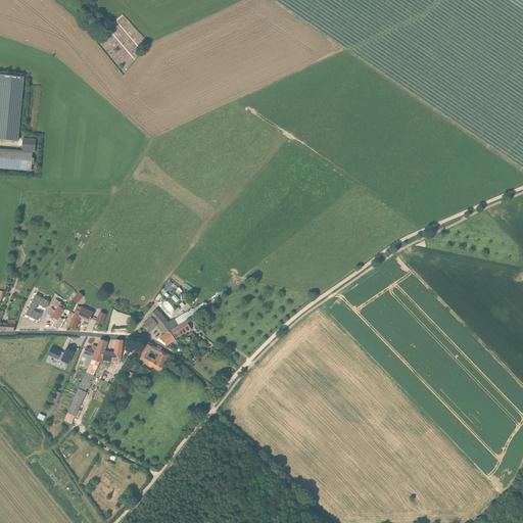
[(0,139),(17,141),(24,78),(0,75),(0,139)]
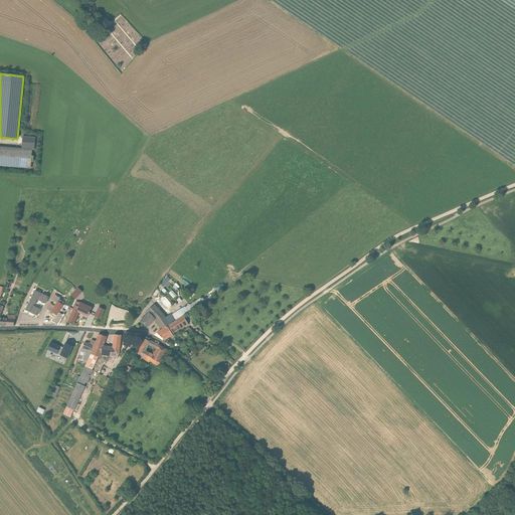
[(22,149),(32,150),(34,150),(35,138),(23,137),(22,149)]
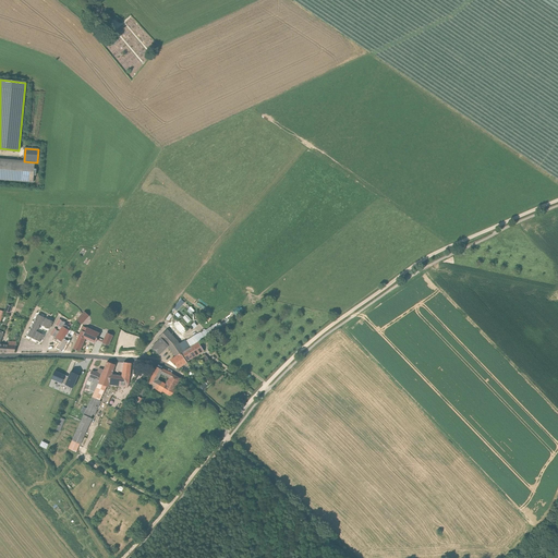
[(0,179),(33,182),(35,162),(24,161),(0,159),(0,179)]
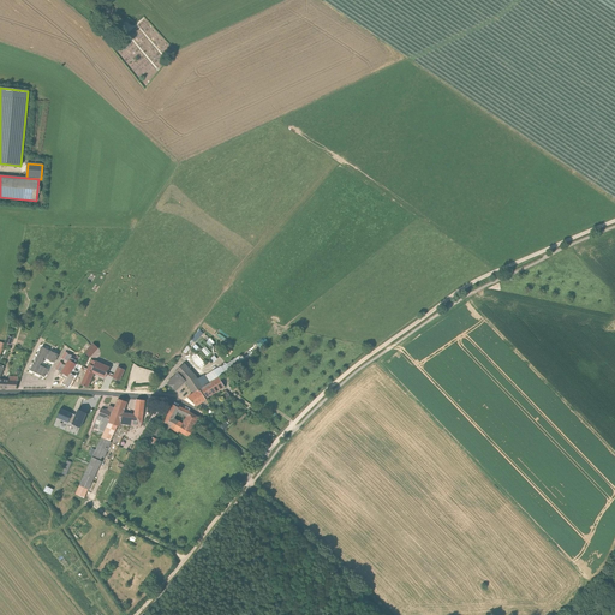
[(199,330),(191,339),(195,342),(203,333),(199,330)]
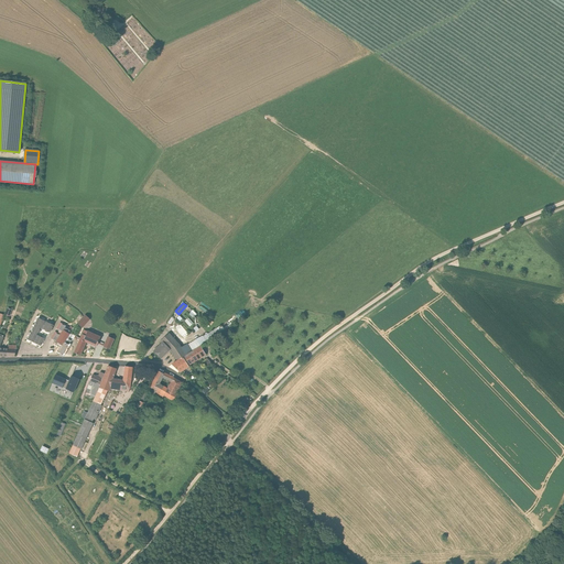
[(90,320),(85,314),(77,323),(83,328),(90,320)]
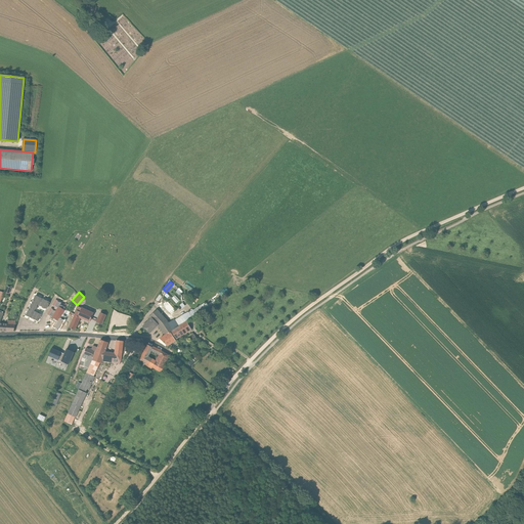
[(38,308),(36,305),(37,304),(46,309),(49,302),(36,295),(26,315),(38,321),(41,314),(34,311),(34,310),(37,309),(38,308)]
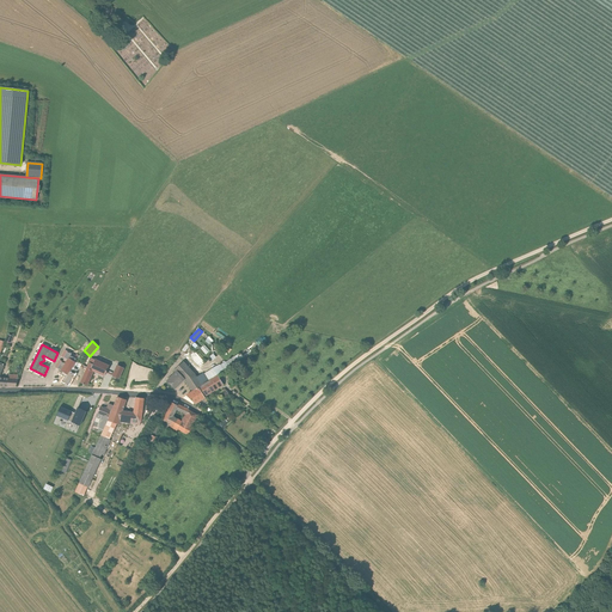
[(224,371),(237,362),(250,354),(249,350),(242,355),(240,353),(233,357),(226,362),(221,365),(220,365),(219,365),(203,374),(203,373),(196,378),(194,374),(183,362),(173,371),(175,373),(167,381),(175,389),(184,379),(193,391),(199,387),(209,381),(208,380),(218,375),(224,371)]
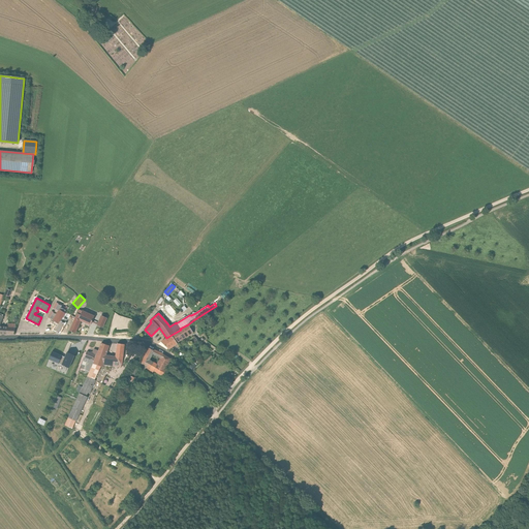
[(55,330),(59,333),(63,323),(60,321),(65,313),(64,313),(59,309),(58,311),(56,314),(53,320),(59,323),(55,330)]
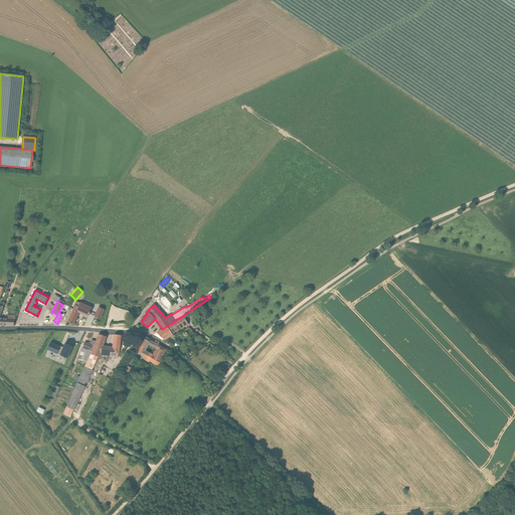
[(89,316),(91,312),(92,308),(77,301),(73,310),(78,312),(89,316)]
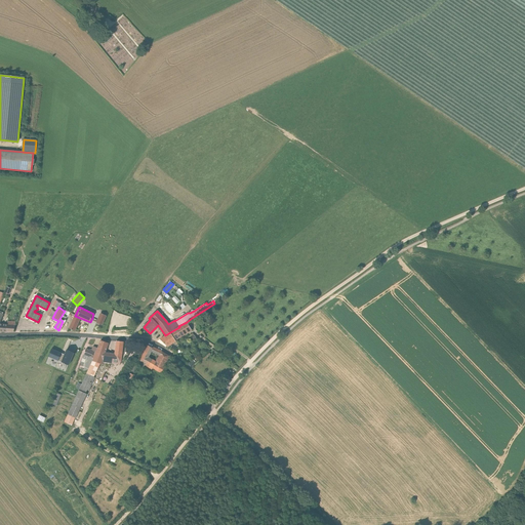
[(0,324),(0,320),(3,314),(0,312),(0,330),(13,332),(15,322),(12,322),(8,322),(7,325),(0,324)]
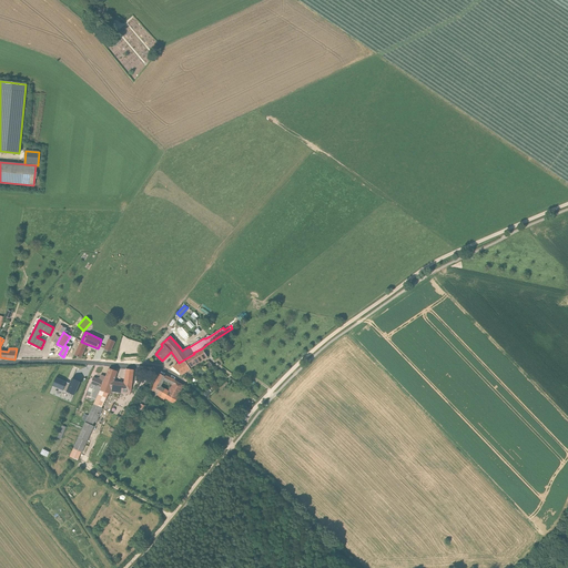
[(110,352),(114,342),(109,340),(104,350),(110,352)]
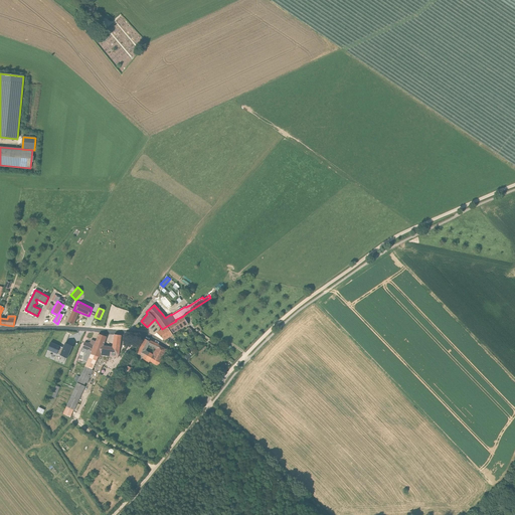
[(72,325),(78,312),(73,310),(67,322),(72,325)]
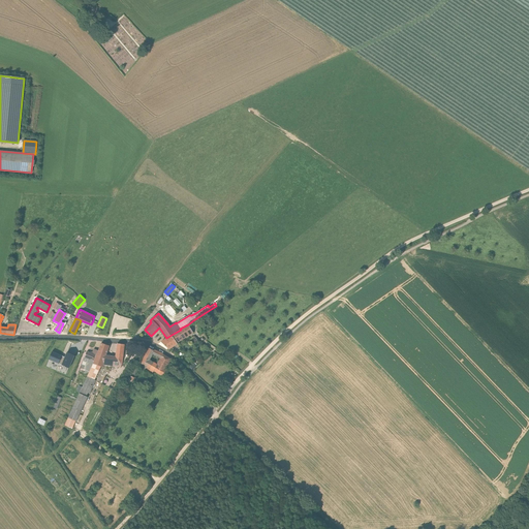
[(177,342),(193,333),(188,324),(180,329),(181,330),(172,335),(177,342)]
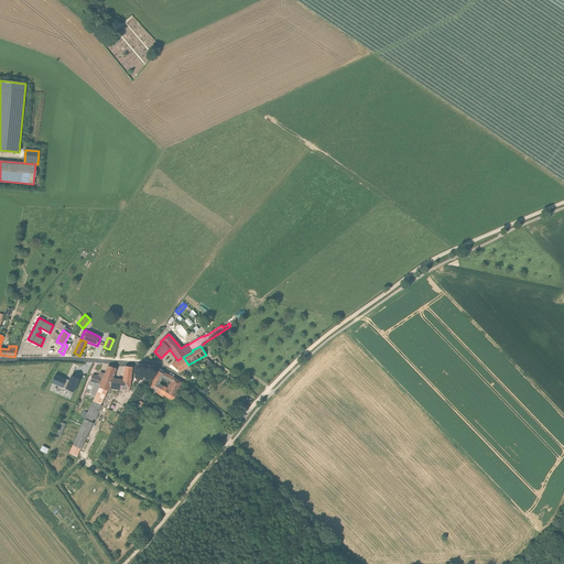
[(188,366),(188,365),(183,357),(177,360),(172,365),(180,372),(188,366)]
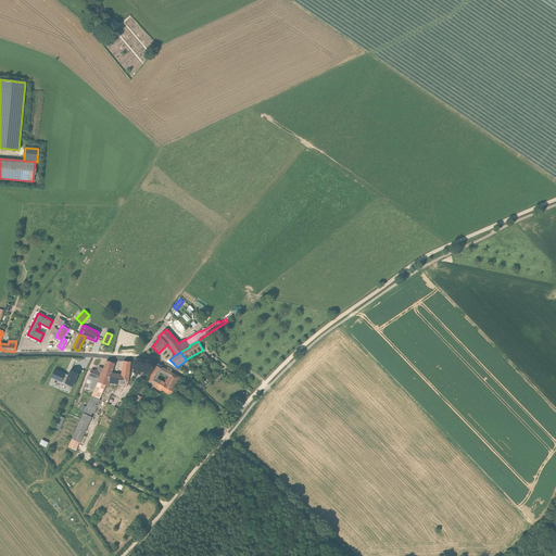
[(207,358),(206,356),(204,353),(198,357),(202,362),(207,358)]
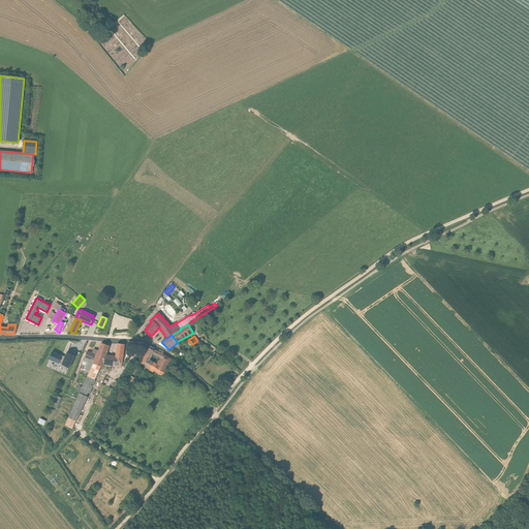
[(97,353),(93,363),(98,366),(102,367),(102,365),(121,368),(124,344),(117,343),(116,356),(106,355),(110,346),(101,343),(98,350),(97,353)]
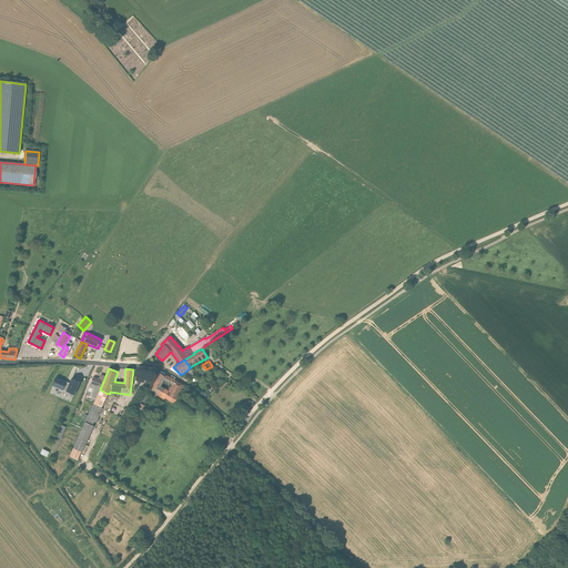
[(160,374),(150,393),(155,397),(154,398),(162,403),(165,398),(174,404),(179,397),(178,396),(183,385),(174,381),(175,381),(165,375),(165,376),(160,374)]
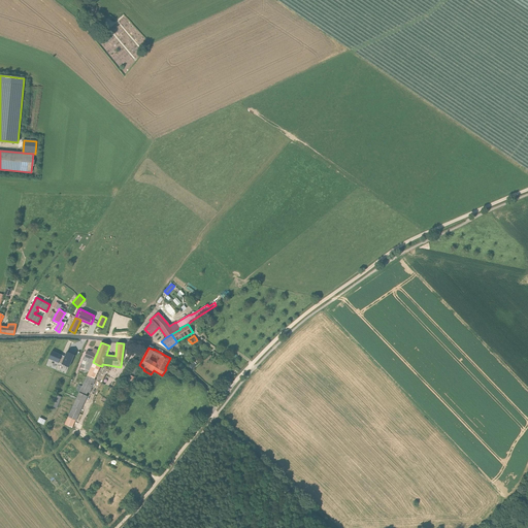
[(48,358),(69,366),(74,354),(67,351),(65,357),(52,351),(48,358)]
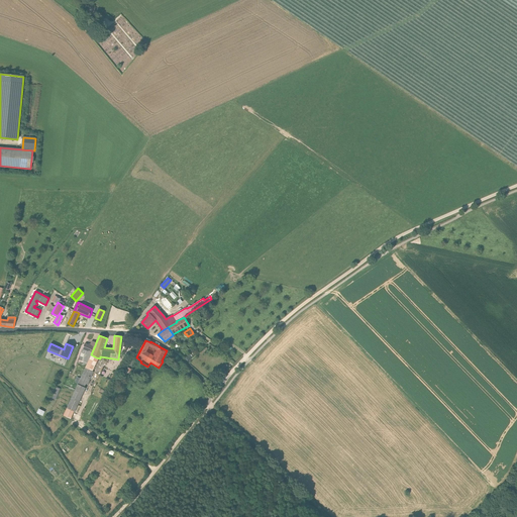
[(91,354),(95,345),(90,344),(89,343),(88,344),(85,343),(83,348),(87,350),(84,358),(89,360),(91,355),(91,354)]
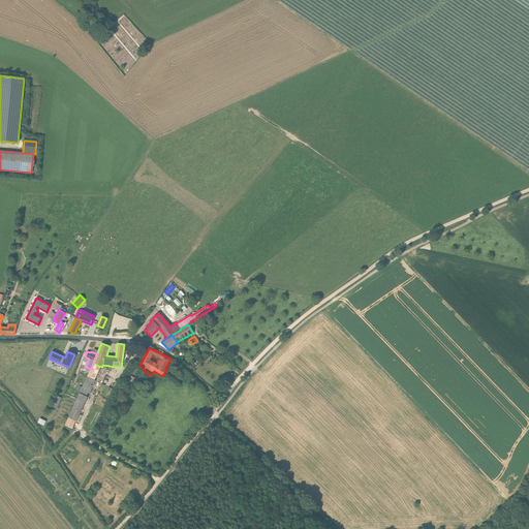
[(129,374),(124,382),(130,385),(134,378),(129,374)]
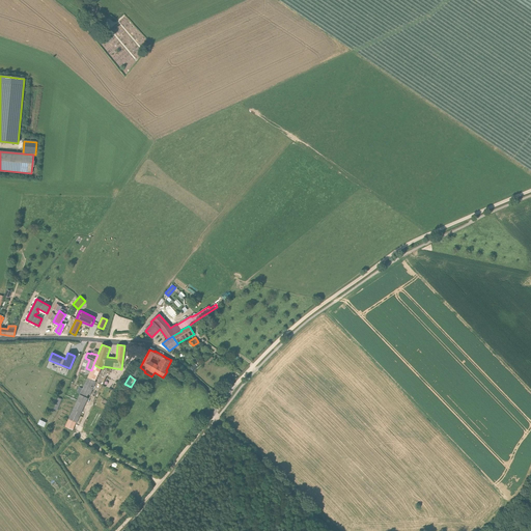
[(87,378),(81,391),(89,395),(95,382),(87,378)]
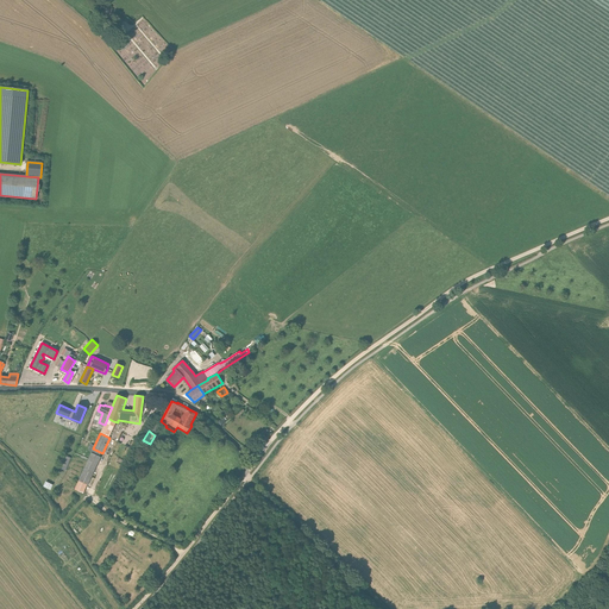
[(92,453),(85,468),(79,481),(75,489),(75,490),(83,494),(87,485),(88,485),(100,457),(99,457),(92,453)]
